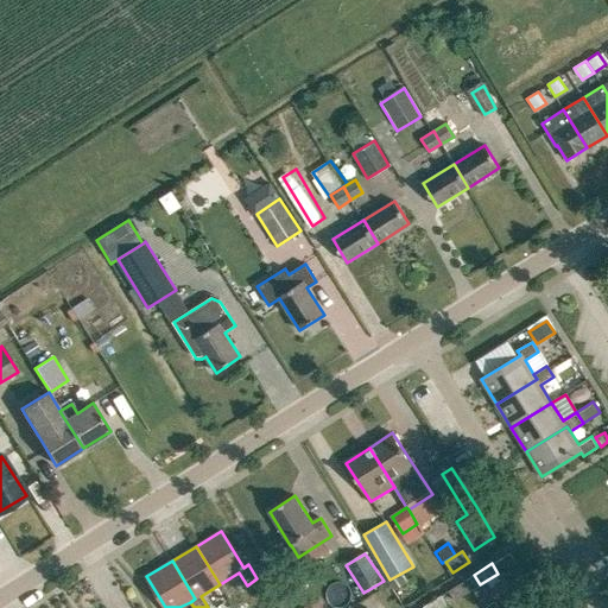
[(407,583),(401,574),(390,581),(394,590),(407,583)]
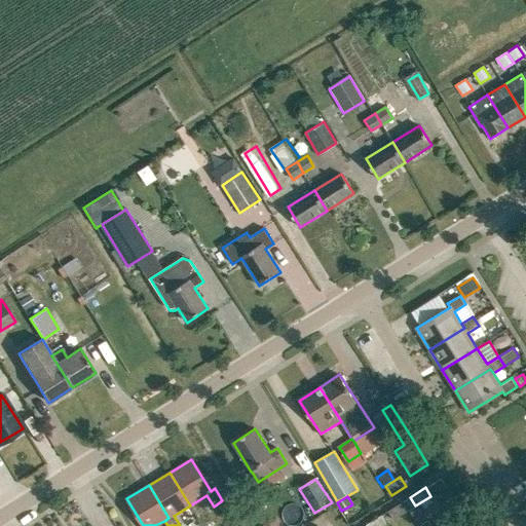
[(393,520),(409,510),(404,501),(388,511),(393,520)]
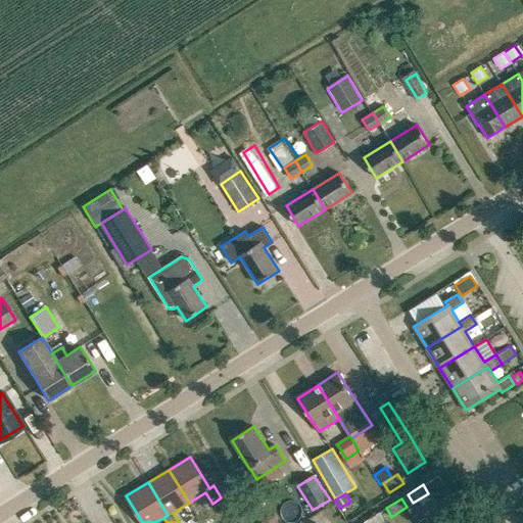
[(365,522),(380,522),(385,520),(380,512),(365,521),(365,522)]
